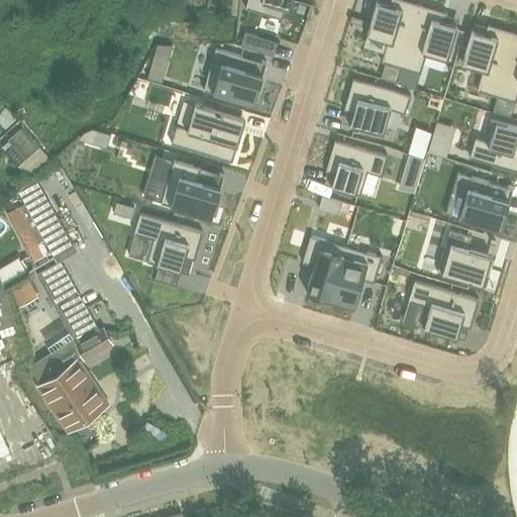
[(292,0),(246,0),(245,7),(263,12),(267,2),(290,9),(292,0)]
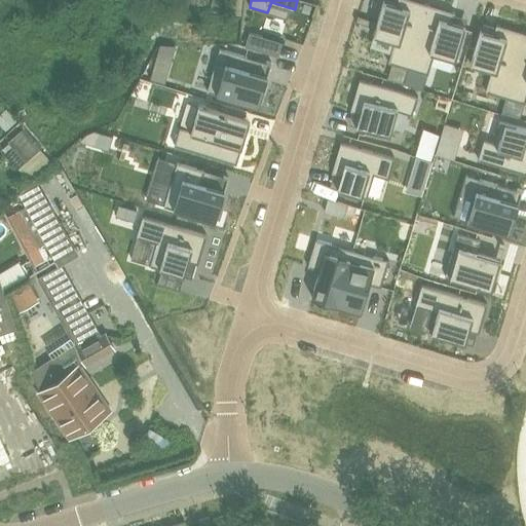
[(408,68),(426,3),(415,0),(397,0),(397,4),(383,1),(373,35),(393,41),(387,62),(408,68)]
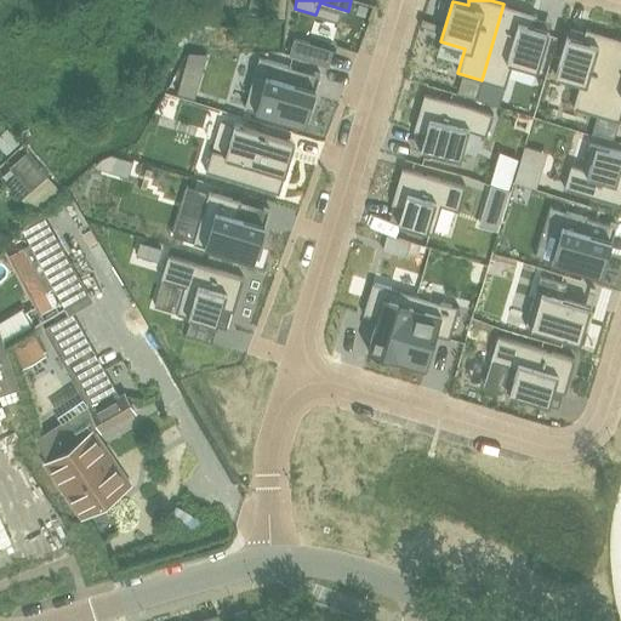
[(537,13),(503,4),(482,80),(505,87),(512,63),(537,70),(548,29),(534,26),(537,13)]
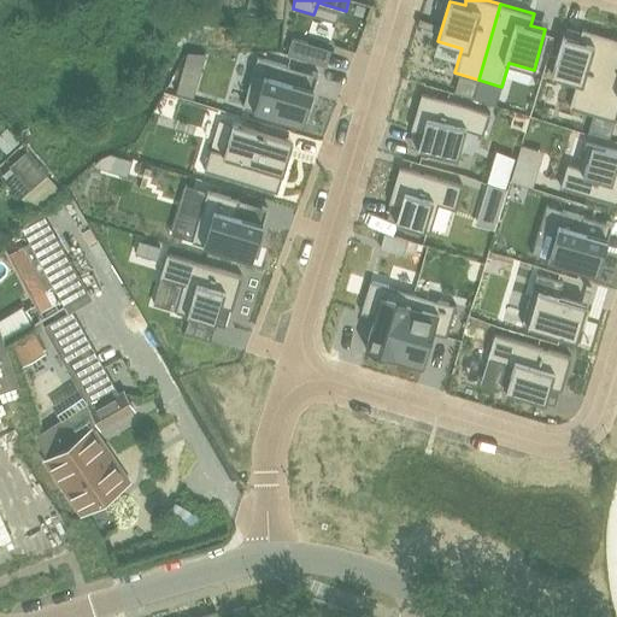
[(592,113),(615,39),(582,28),(579,40),(564,35),(551,75),(576,83),(569,106),(592,113)]
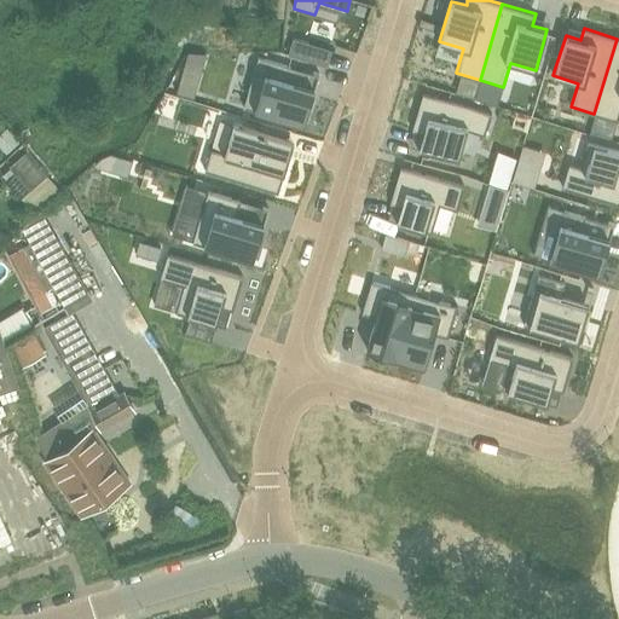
[(288,55),(304,59),(308,44),(293,39),(288,55)]
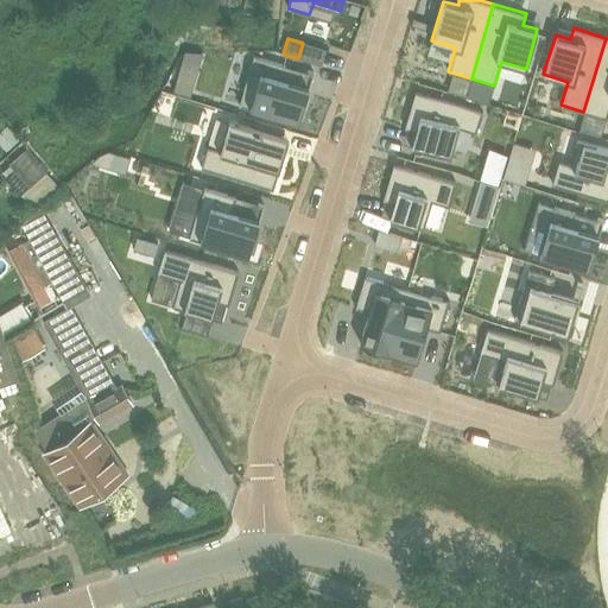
[(607,38),(606,38),(583,112),(607,119),(607,113),(607,38)]
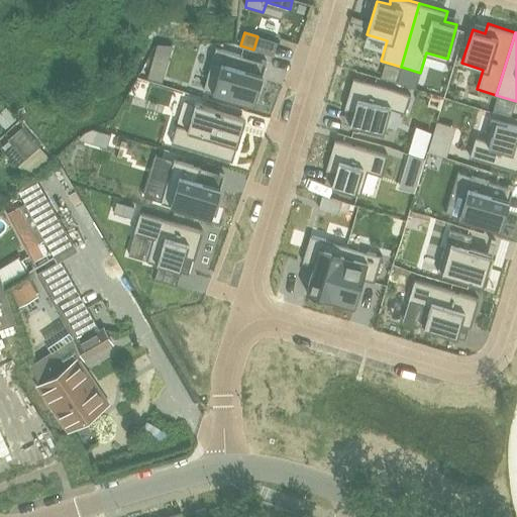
[(242,56),(215,47),(203,89),(253,104),(263,75),(238,68),(242,56)]
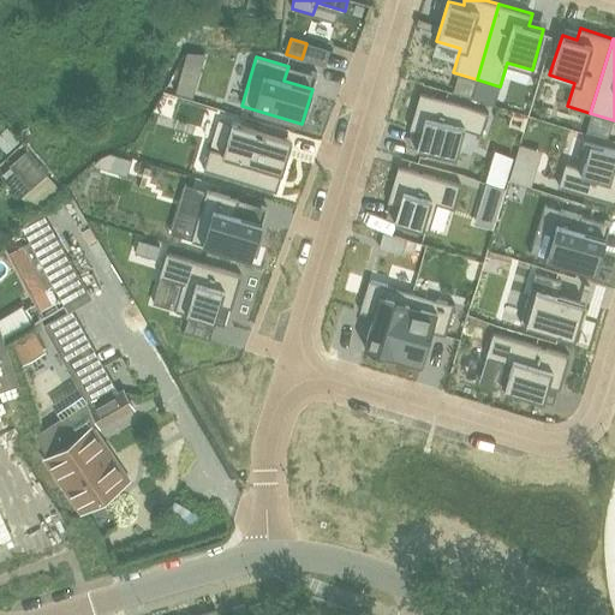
[(463,76),(457,94),(471,99),(476,79),(463,76)]
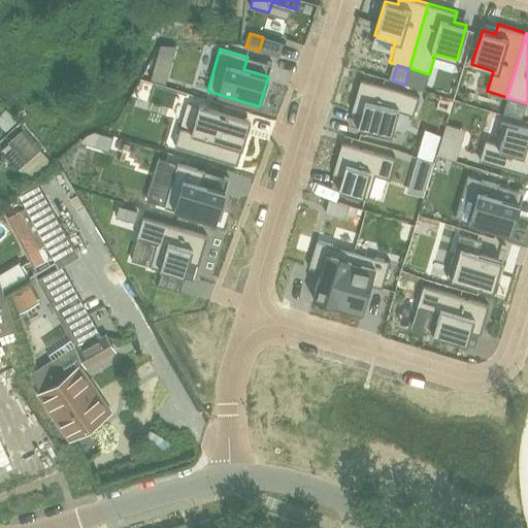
[(166,76),(153,72),(151,79),(164,84),(166,76)]
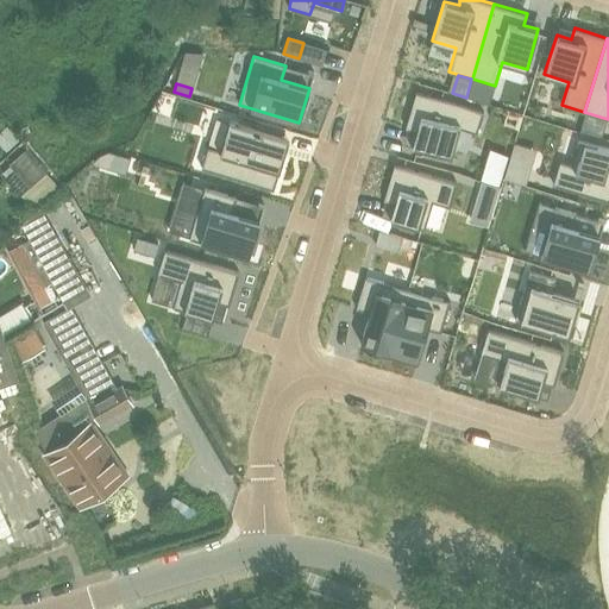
[(458,108),(415,95),(400,146),(460,165),(468,144),(449,138),(458,108)]
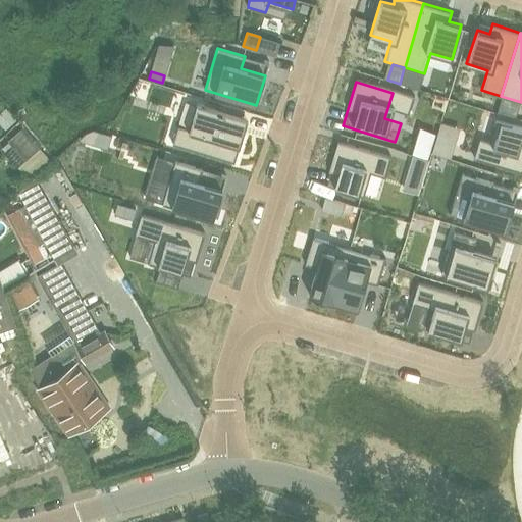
[(498,110),(516,116),(517,112),(511,110),(514,100),(502,97),(497,113),(498,113),(498,112),(498,110)]
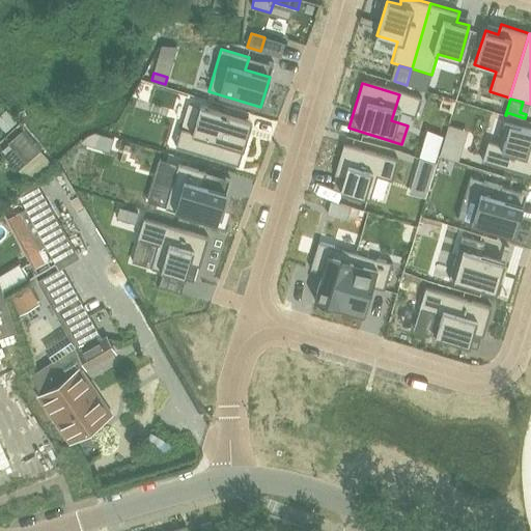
[(182,128),(175,147),(239,166),(248,136),(252,120),(248,119),(200,105),(193,132),(182,128)]
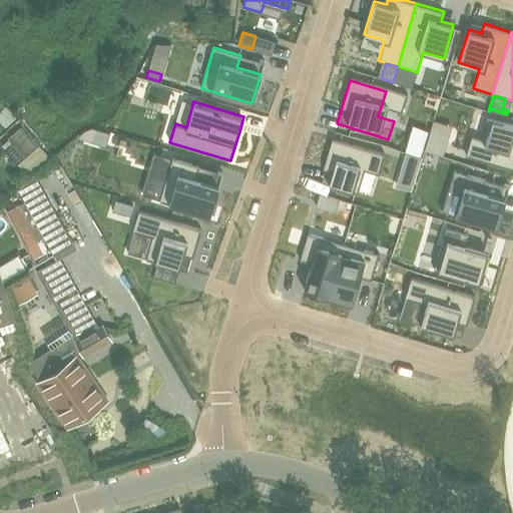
[(0,111),(0,120),(5,127),(16,118),(6,106),(0,111)]
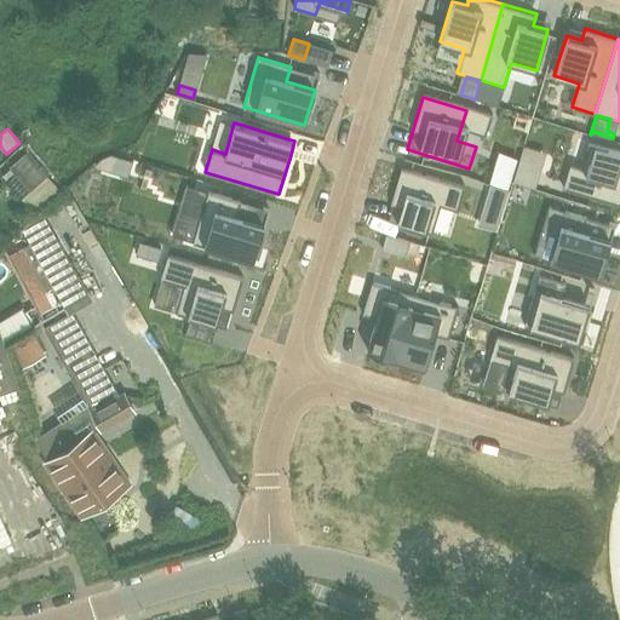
[(570,165),(563,188),(619,205),(619,168),(619,166),(619,153),(590,143),(583,168),(570,165)]
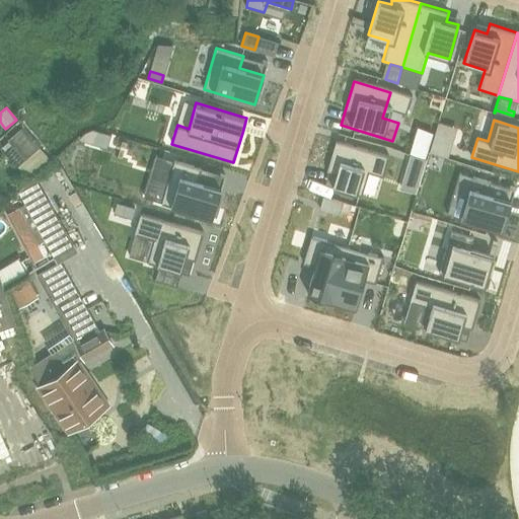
[(8,140),(12,145),(5,151),(27,174),(47,157),(39,148),(21,129),(8,140)]
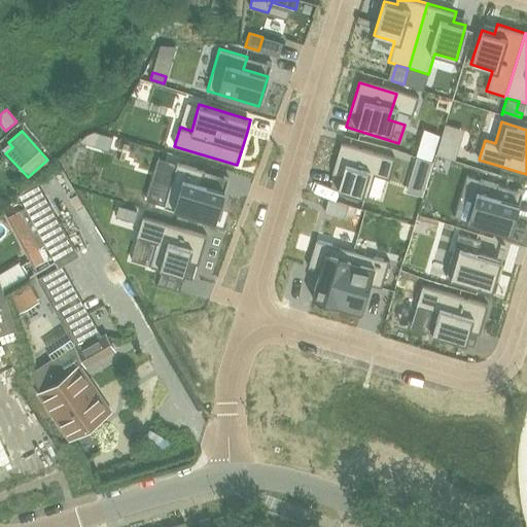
[(95,144),(99,132),(95,131),(86,134),(81,139),(80,140),(95,144)]
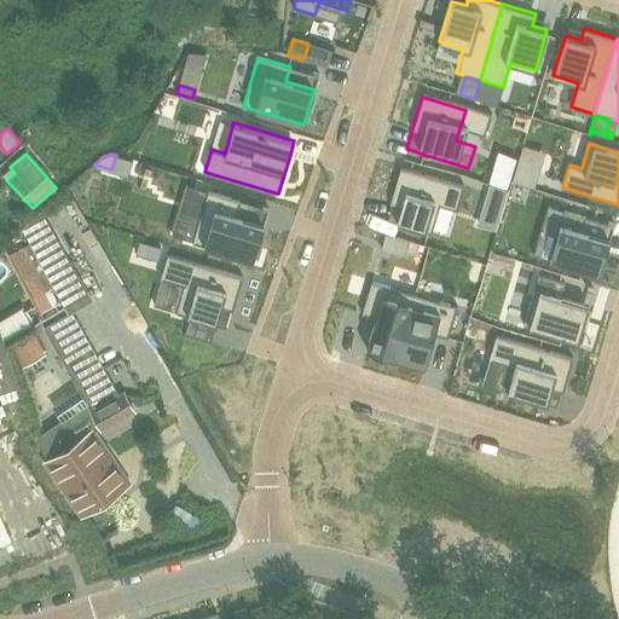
[(499,155),(490,181),(507,187),(515,160),(499,155)]
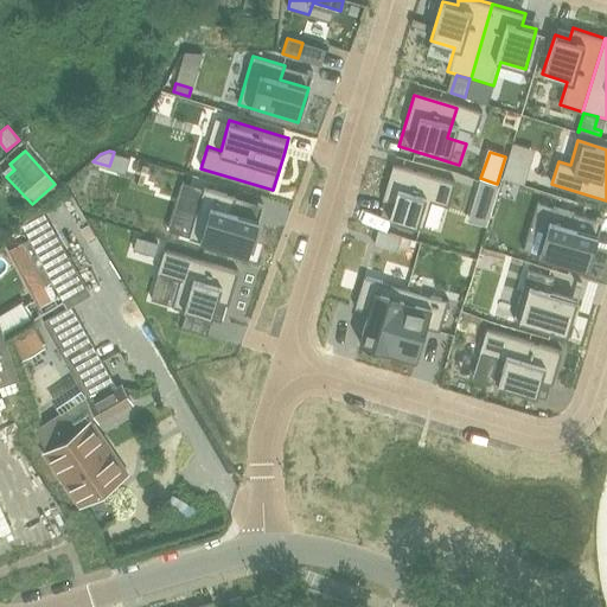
[(526,168),(509,163),(504,177),(523,183),(526,168)]
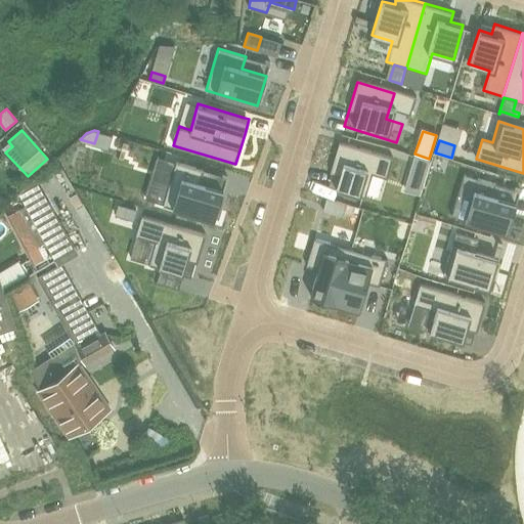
[(324,188),(374,204),(380,182),(365,178),(374,153),(348,145),(344,161),(334,158),(324,188)]
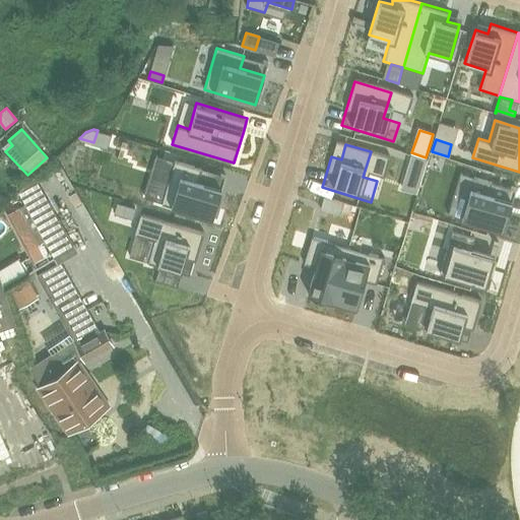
[(163,202),(161,203),(212,218),(218,200),(221,189),(217,188),(198,182),(202,169),(175,159),(175,160),(163,202)]
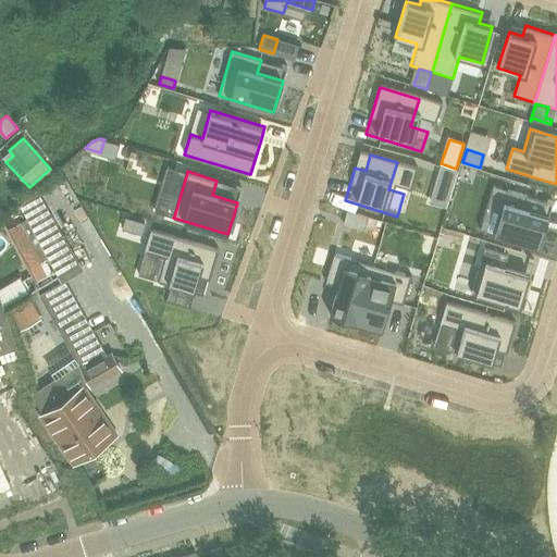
[(456,178),(440,173),(431,202),(446,207),(456,178)]
